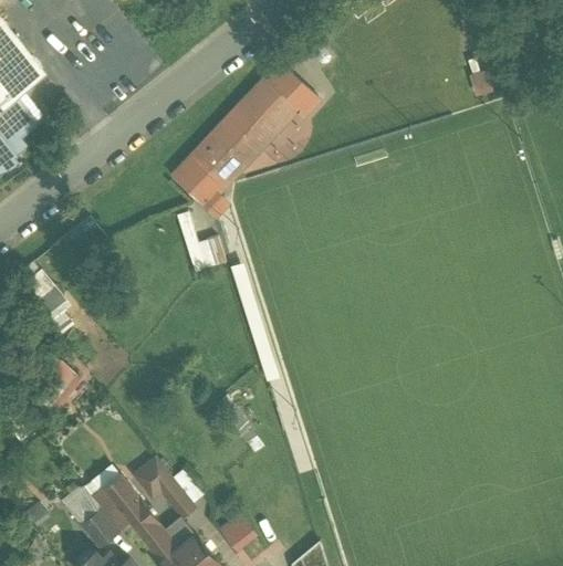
[(0,106),(11,98),(41,74),(0,22),(0,106)]
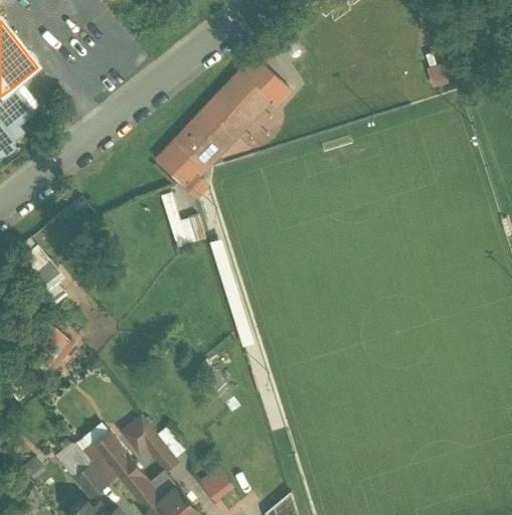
[(238,71),(184,131),(185,131),(173,143),(200,169),(230,137),(223,130),(260,91),(238,71)]
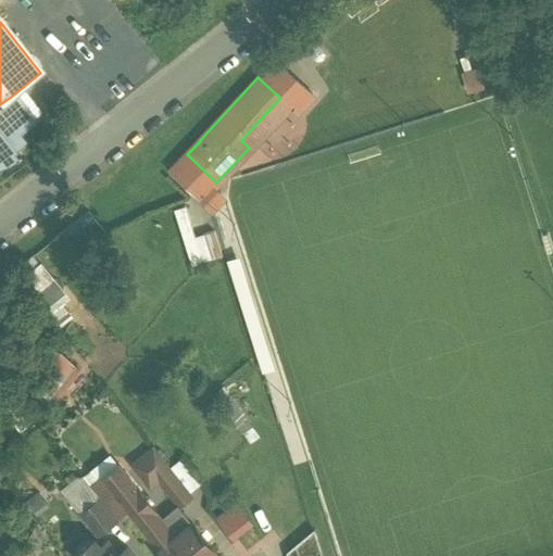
[(11,97),(0,104),(0,167),(2,166),(9,163),(16,156),(15,155),(13,156),(11,153),(21,144),(14,137),(32,123),(11,97)]
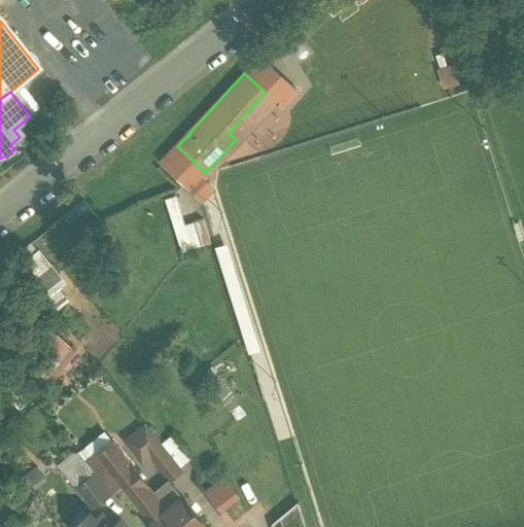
[(266,93),(229,133),(236,140),(205,173),(177,146),(160,165),(197,200),(208,188),(201,182),(276,103),(266,93)]
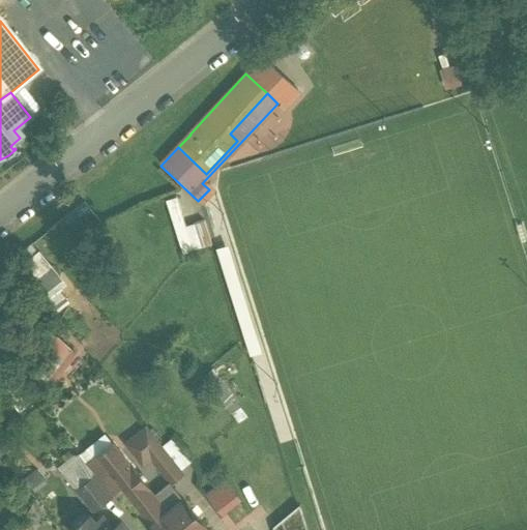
[(182,254),(209,245),(201,221),(186,226),(177,197),(166,201),(182,254)]
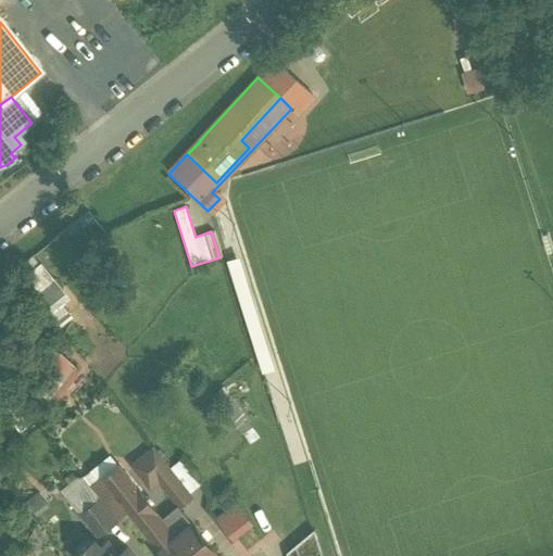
[(75,308),(37,253),(14,268),(47,317),(46,317),(51,325),(75,308)]
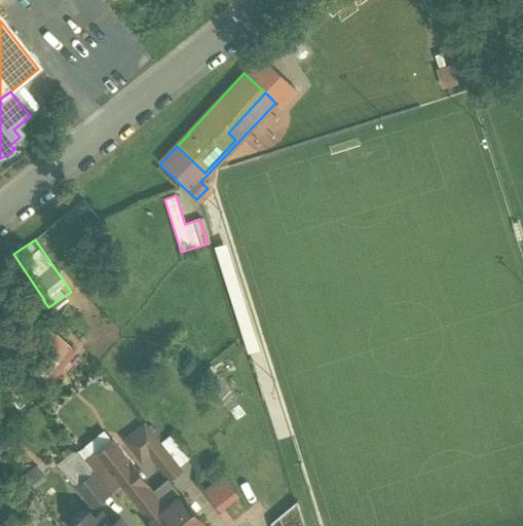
[(60,336),(50,345),(55,349),(48,359),(60,369),(76,350),(60,336)]
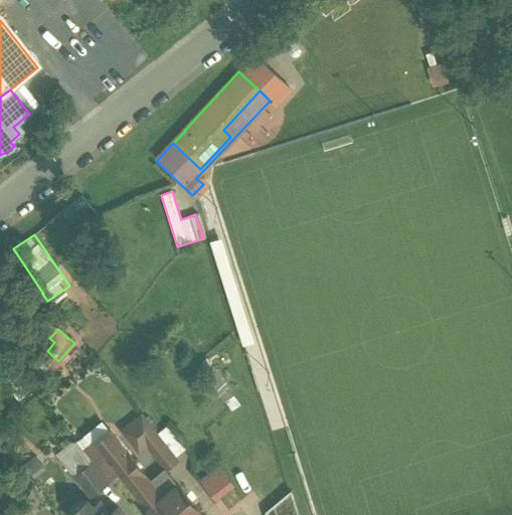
[(141,418),(123,433),(138,452),(145,446),(142,443),(153,435),(141,418)]
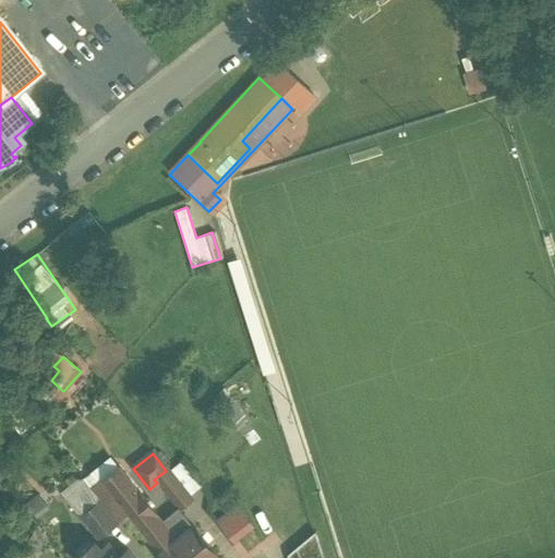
[(190,499),(166,471),(154,480),(157,483),(178,509),(190,499)]
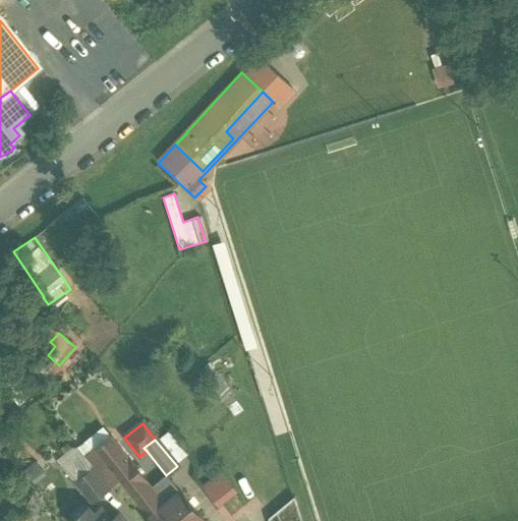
[(127,458),(126,459),(112,441),(98,452),(96,454),(116,479),(137,507),(138,506),(132,498),(148,486),(144,481),(145,480),(127,458)]
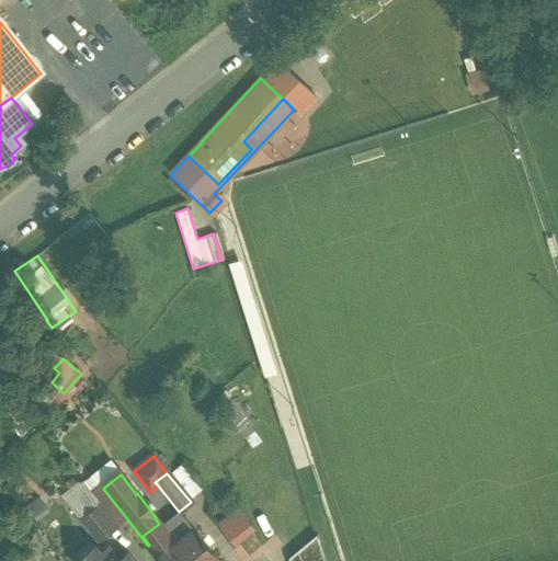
[(125,516),(103,489),(105,487),(102,483),(90,493),(115,525),(125,516)]
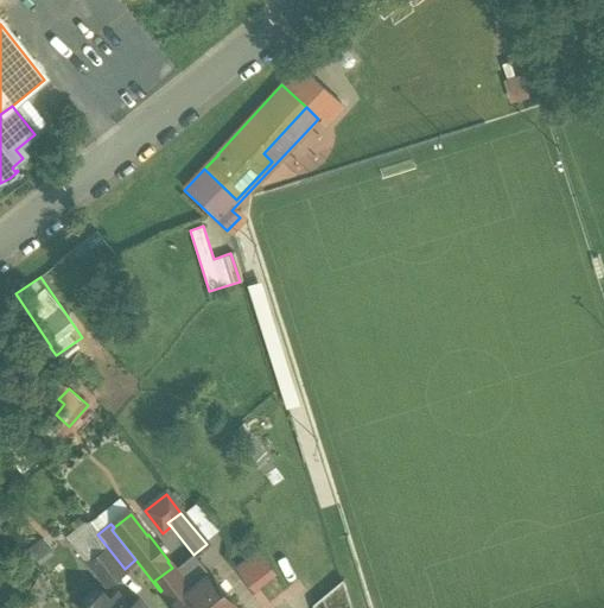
[(261,545),(236,564),(255,590),(280,571),(261,545)]
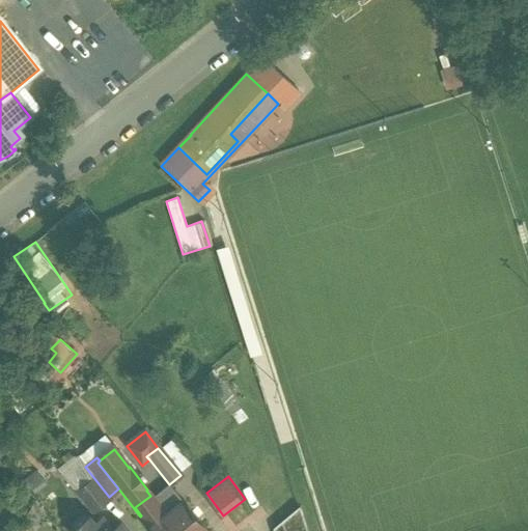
[(181,501),(165,513),(150,496),(135,507),(141,515),(149,526),(148,526),(151,530),(202,530),(204,530),(181,501)]
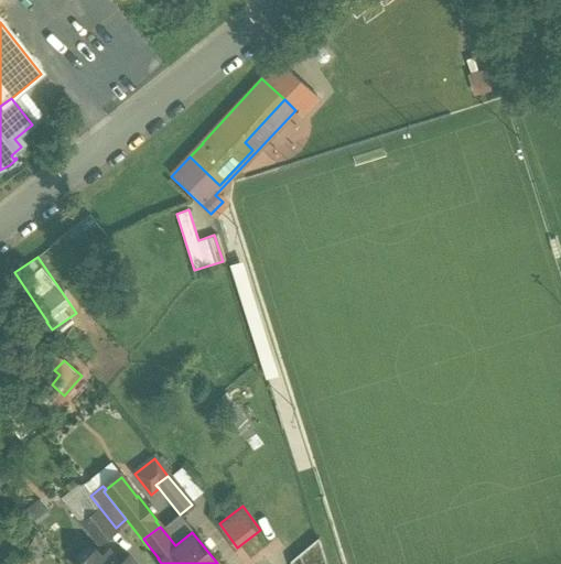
[(323,563),(316,539),(289,562),(289,563),(323,563)]
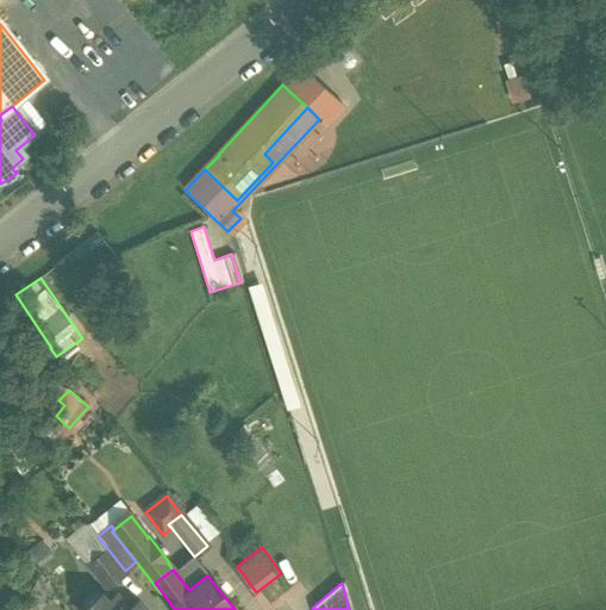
[(141,609),(136,603),(127,609),(117,597),(113,596),(95,609),(141,609)]
